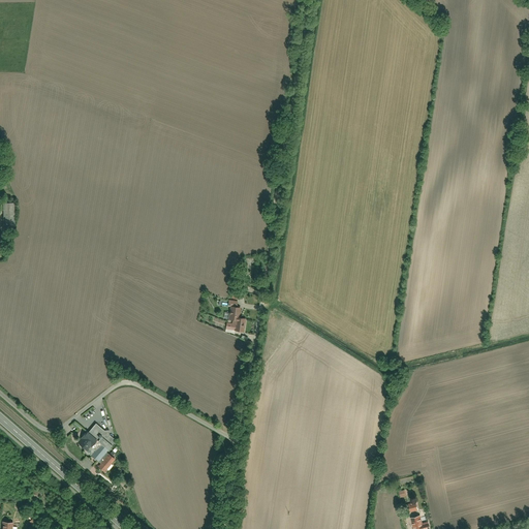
[(229,302),(228,320),(232,320),(231,332),(242,332),(243,318),(240,318),(241,303),(229,302)]
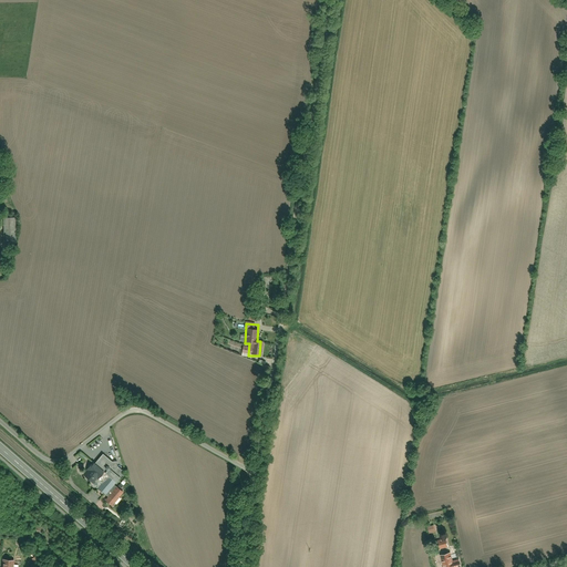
[(93,461),(84,471),(86,473),(83,476),(105,495),(102,498),(112,506),(123,492),(115,485),(123,472),(117,466),(116,462),(111,462),(102,454),(96,462),(93,461)]
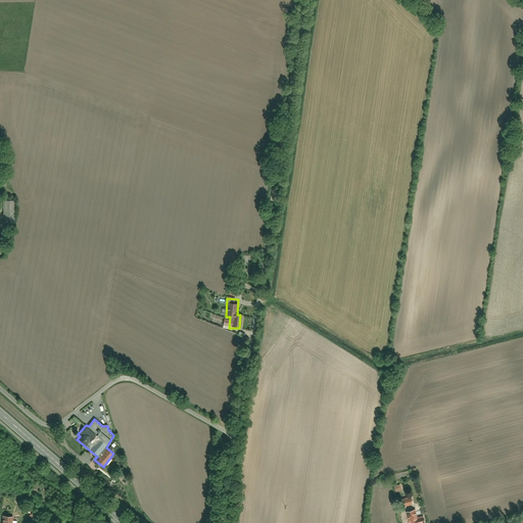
[(411,493),(406,494),(407,496),(401,498),(403,506),(413,504),(411,493)]
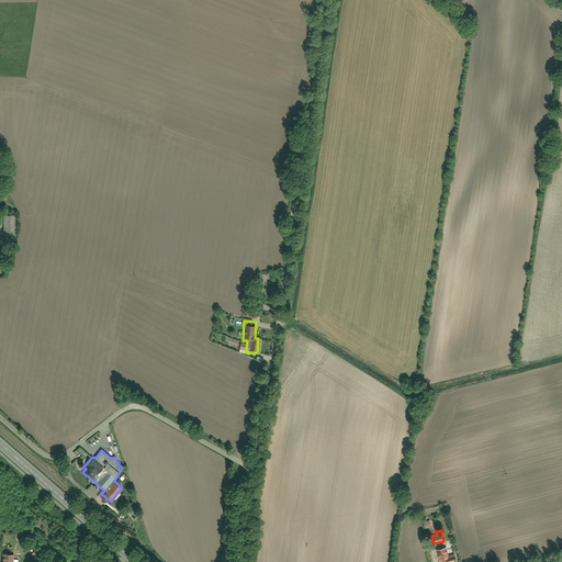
[(457,561),(454,555),(448,558),(446,548),(436,551),(438,561),(457,561)]
